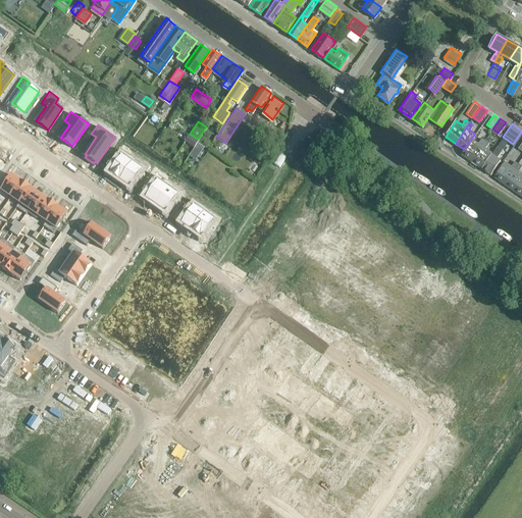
[(471,159),(485,139),(481,137),(477,142),(472,138),(464,149),(461,153),(465,155),(471,159)]
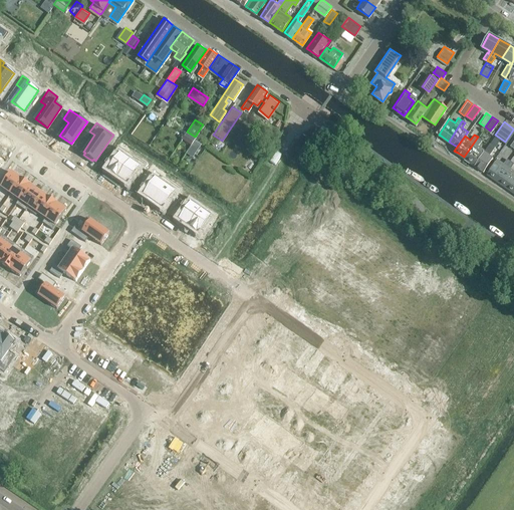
[(191,143),(190,145),(197,149),(202,141),(196,136),(195,137),(191,143)]
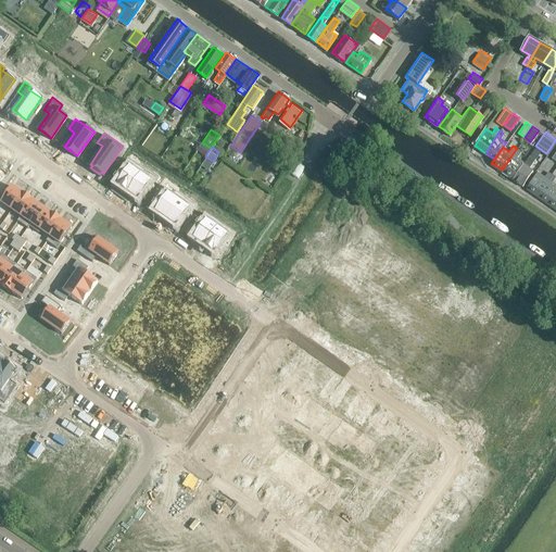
[(517,148),(502,170),(512,177),(523,161),(517,157),(520,151),(517,148)]
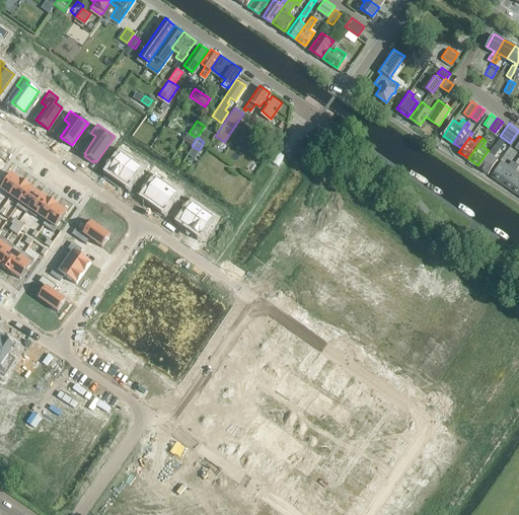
[(118,158),(108,170),(119,177),(131,160),(131,159),(122,153),(125,148),(120,144),(113,154),(118,158)]
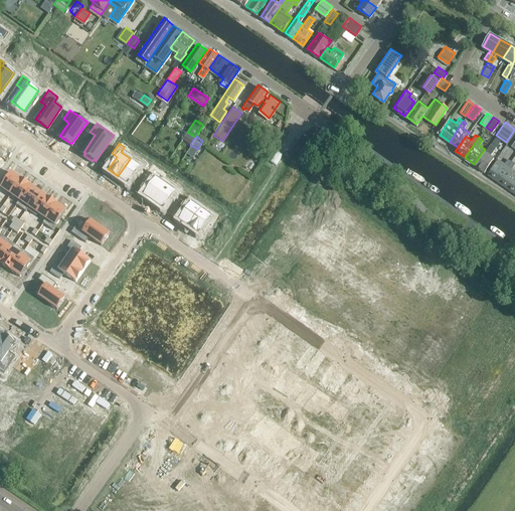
[(489,155),(496,146),(491,143),(485,152),(484,151),(475,164),(484,171),(493,158),(489,155)]
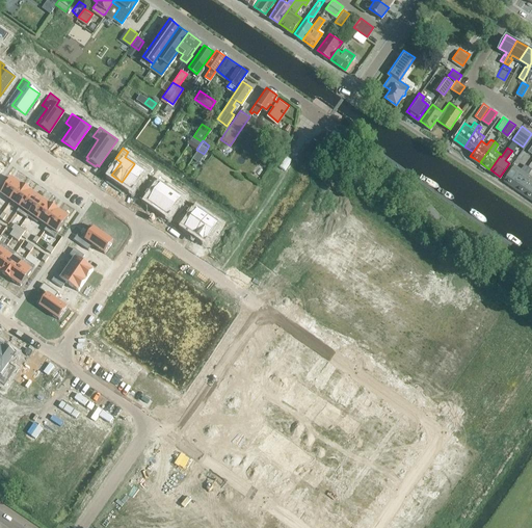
[(134,164),(122,182),(132,189),(145,168),(135,161),(134,163),(134,164)]
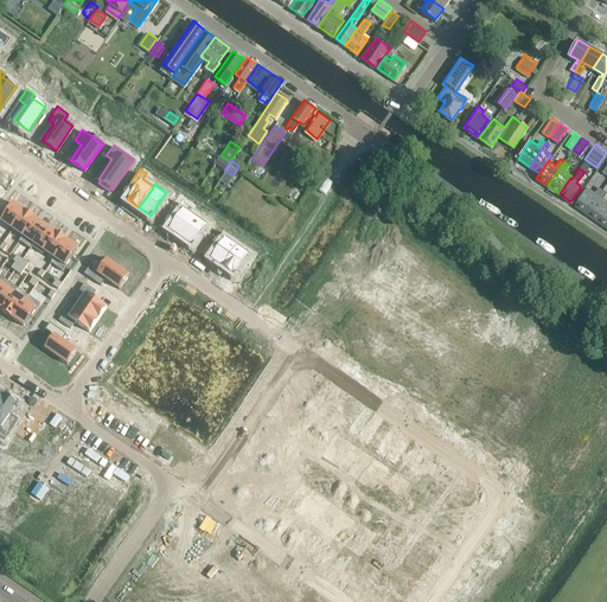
[(586,212),(602,187),(599,185),(594,191),(587,186),(574,204),(586,212)]
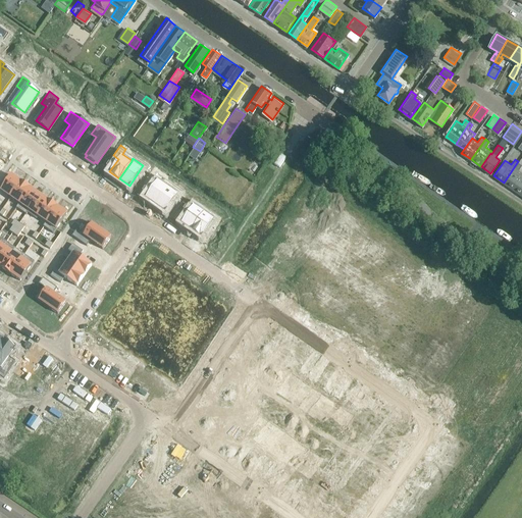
[(513,189),(521,176),(521,171),(519,169),(521,164),(518,161),(504,183),(513,189)]
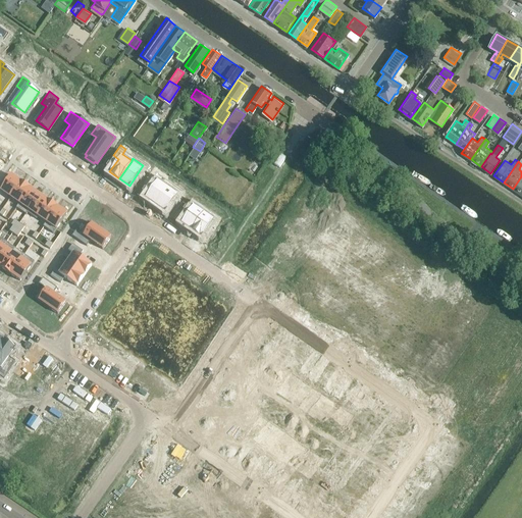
[(154,184),(146,197),(155,203),(167,186),(158,179),(162,174),(156,170),(149,180),(154,184)]
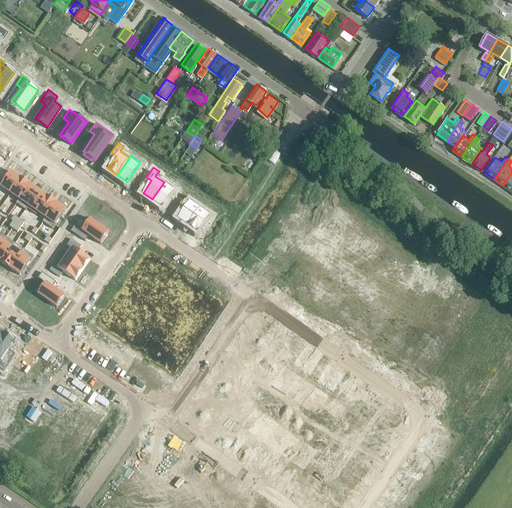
[(11,170),(1,185),(10,192),(21,176),(11,170)]
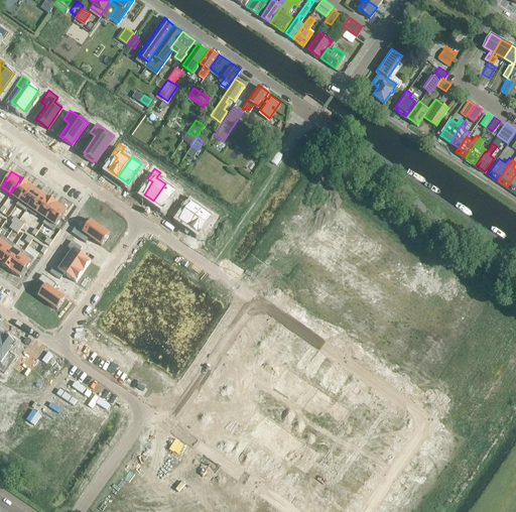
[(515,193),(515,174),(507,186),(515,193)]
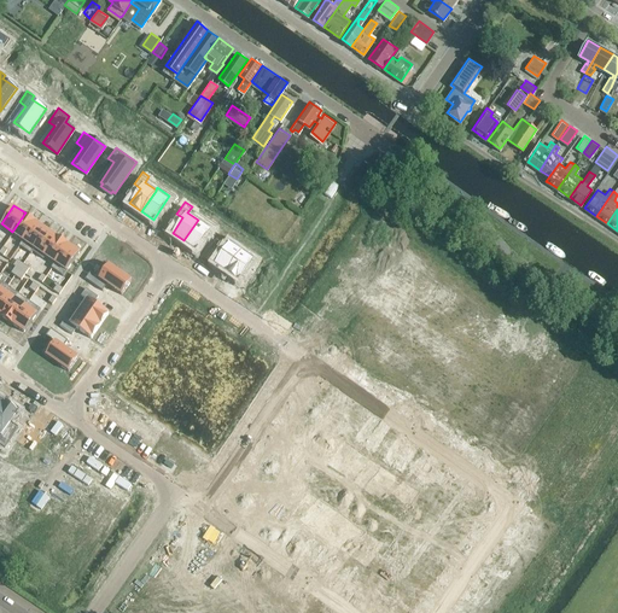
[(25,212),(12,232),(23,238),(23,239),(36,220),(25,212)]
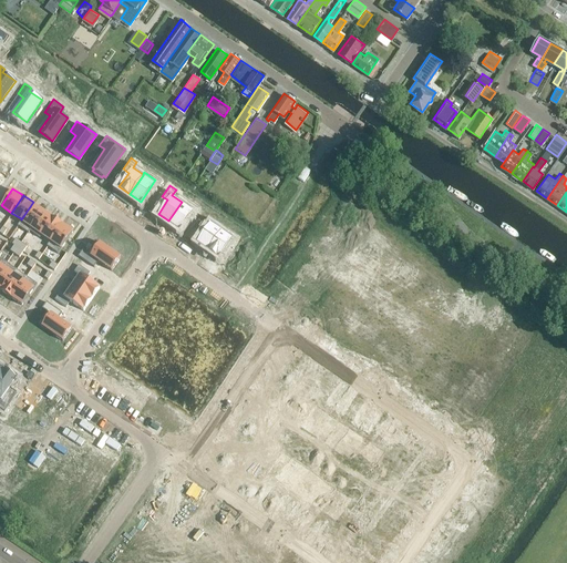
[(182,202),(168,221),(179,228),(195,207),(183,200),(182,202)]
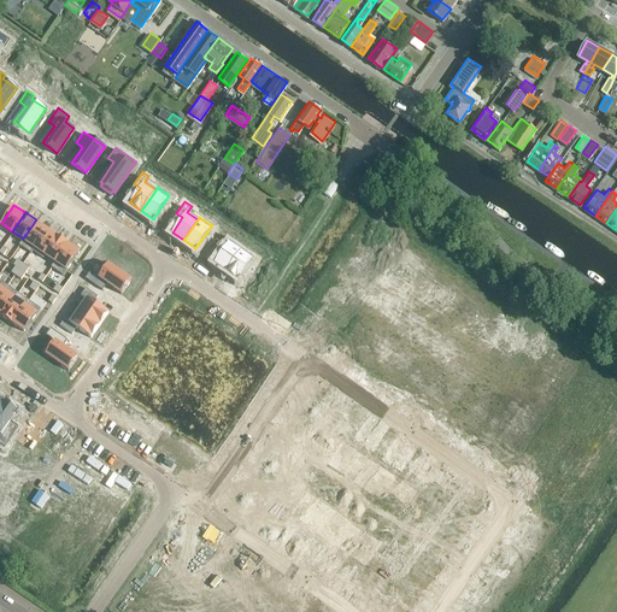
[(23,237),(19,242),(31,251),(33,248),(31,248),(46,228),(36,219),(23,239),(23,237)]
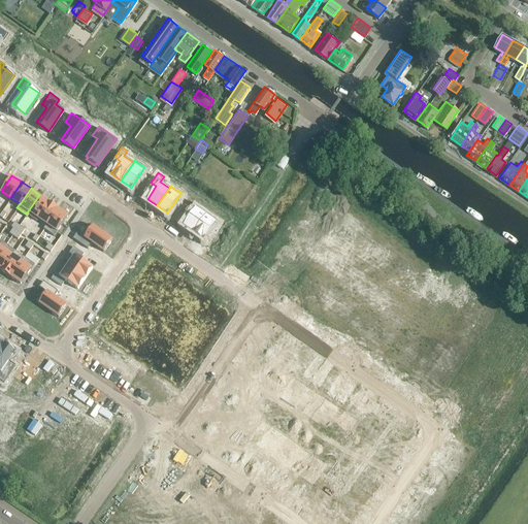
[(39,195),(27,213),(28,213),(37,219),(38,217),(48,201),(39,195)]
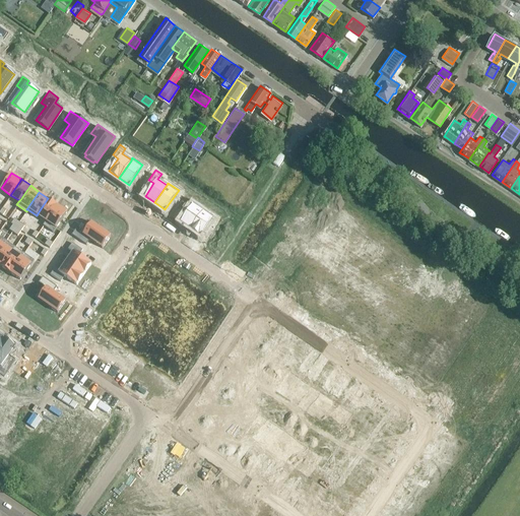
[(206,194),(203,199),(208,203),(211,198),(206,194)]
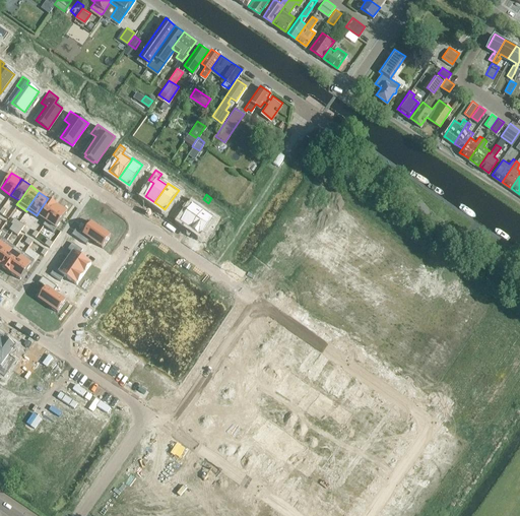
[(48,198),(38,213),(46,219),(47,219),(57,204),(48,198)]
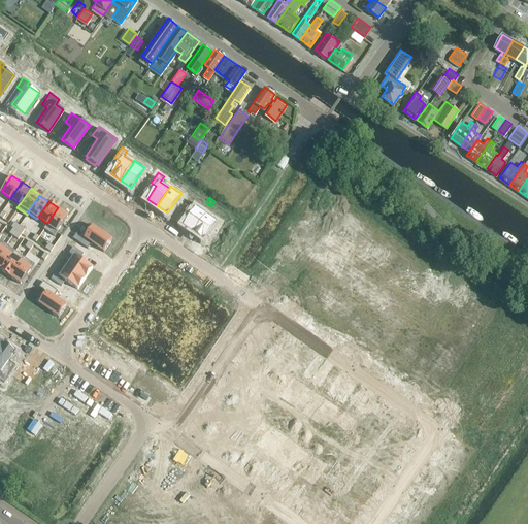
[(215,201),(211,206),(217,209),(220,204),(215,201)]
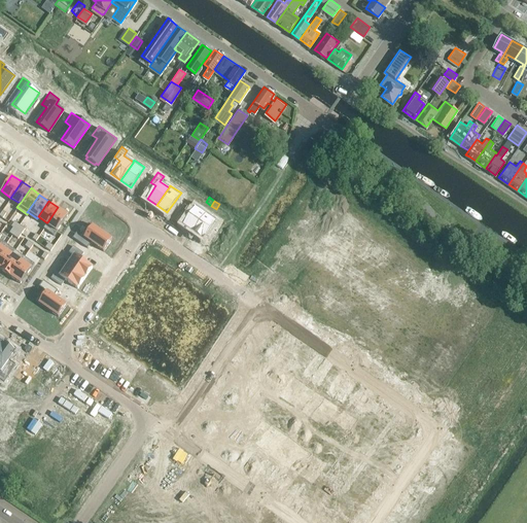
[(189,214),(183,223),(194,231),(206,213),(196,206),(189,214)]
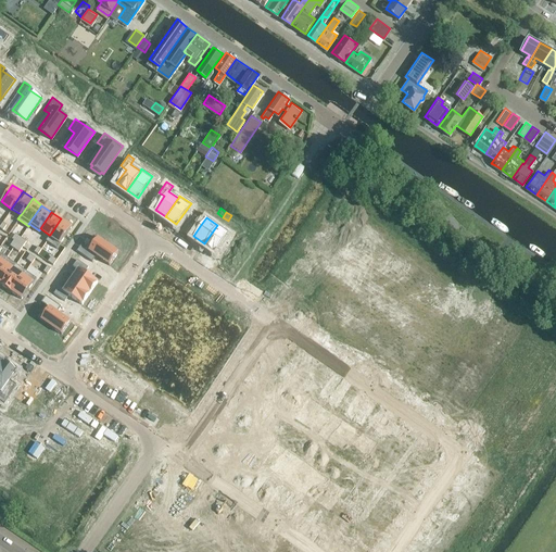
[(49,235),(46,239),(57,247),(60,242),(72,225),(61,218),(50,235),(49,235)]
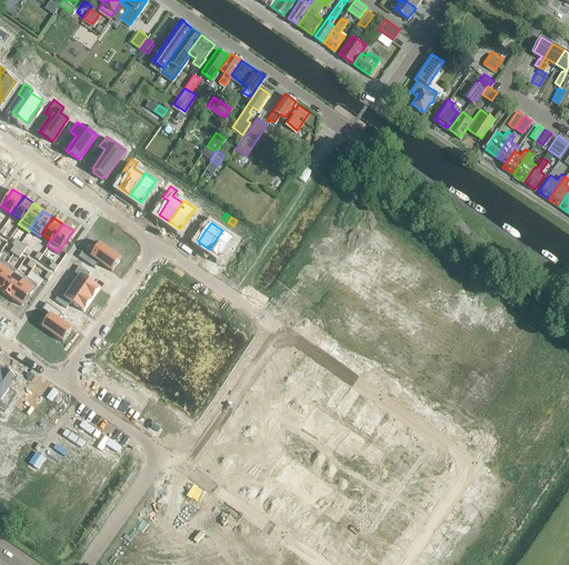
[(222,230),(209,249),(219,257),(232,237),(222,230)]
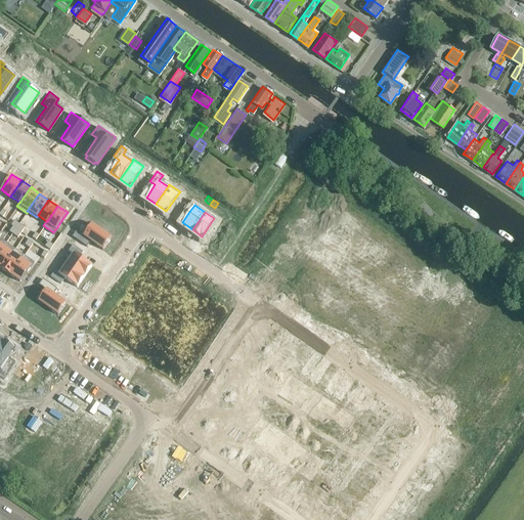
[(14,218),(11,223),(12,224),(16,226),(19,221),(14,218)]
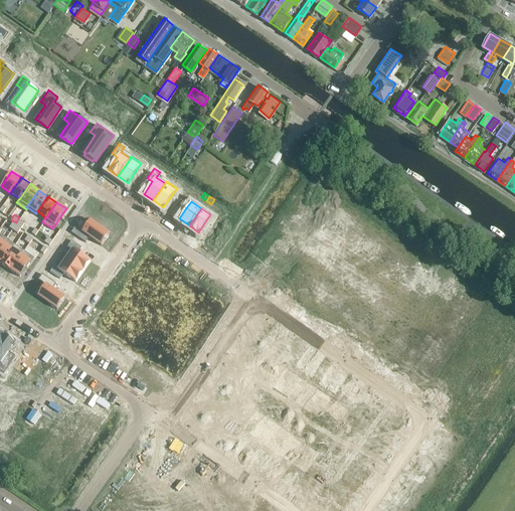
[(75,224),(71,230),(86,240),(89,235),(102,243),(110,232),(87,216),(79,227),(75,224)]
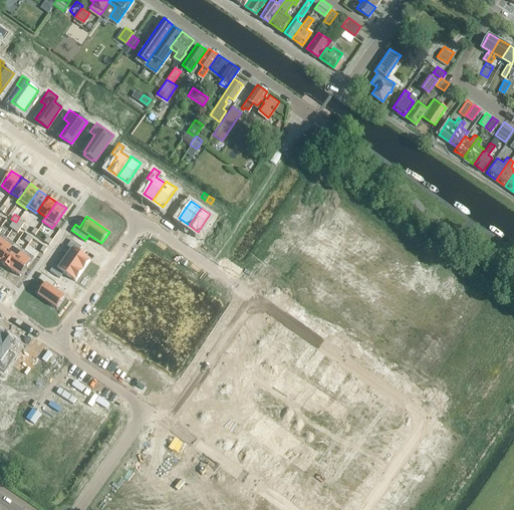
[(19,217),(16,222),(21,226),(24,221),(19,217)]
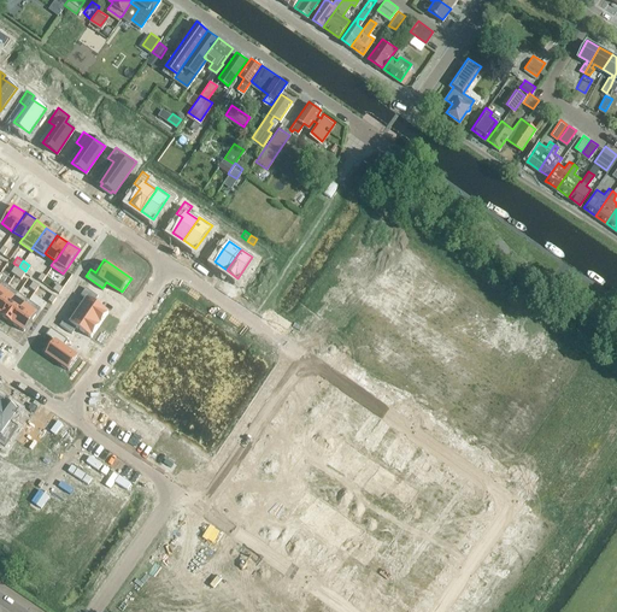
[(19,266),(15,272),(21,277),(25,271),(19,266)]
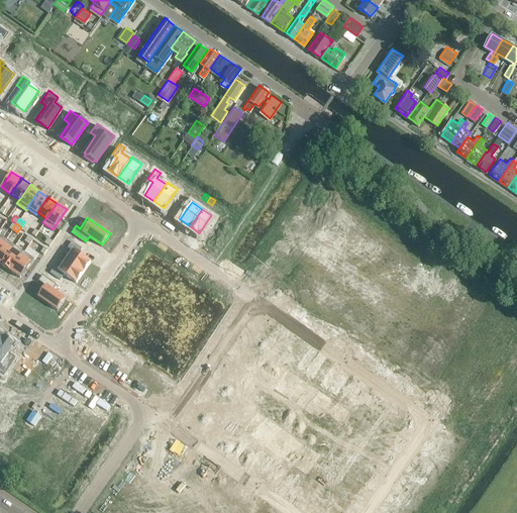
[(27,234),(24,239),(29,242),(32,237),(27,234)]
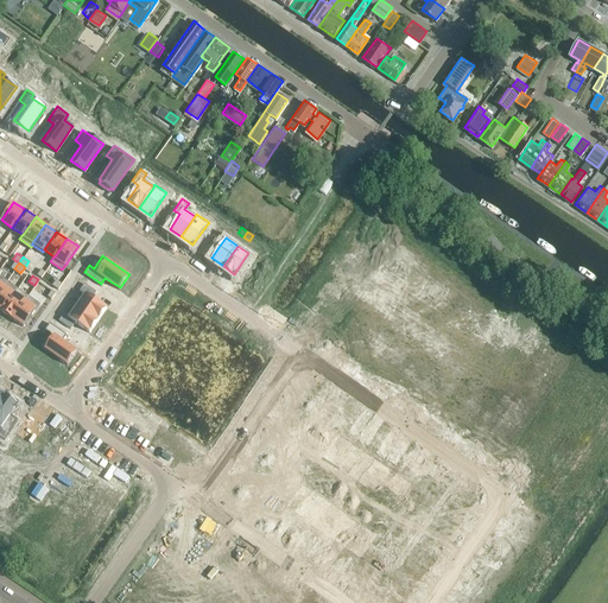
[(56,278),(52,284),(58,287),(62,281),(56,278)]
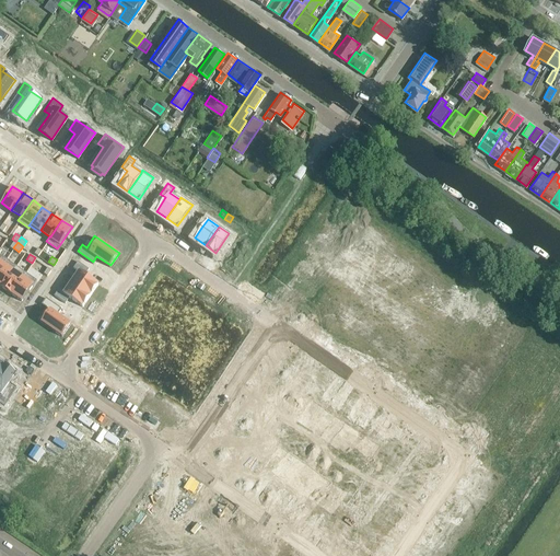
[(7,257),(0,266),(0,284),(2,286),(16,264),(7,257)]
